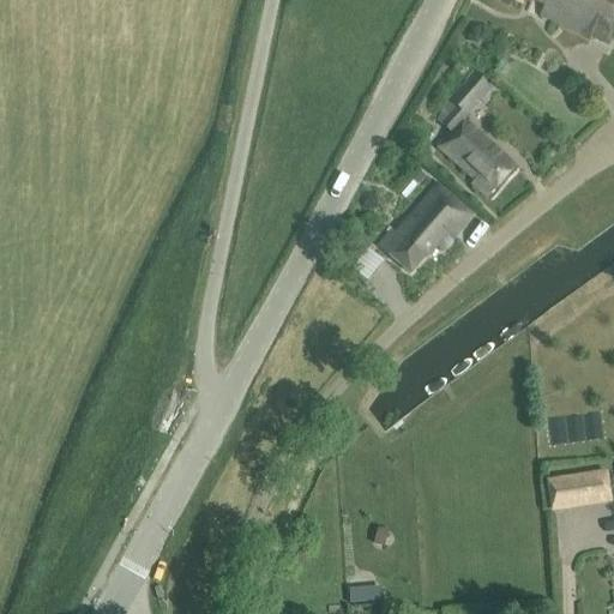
[(541,14),(608,44),(613,30),(613,0),(524,0),(529,2),(530,0),(531,0),(545,6),(541,14)]
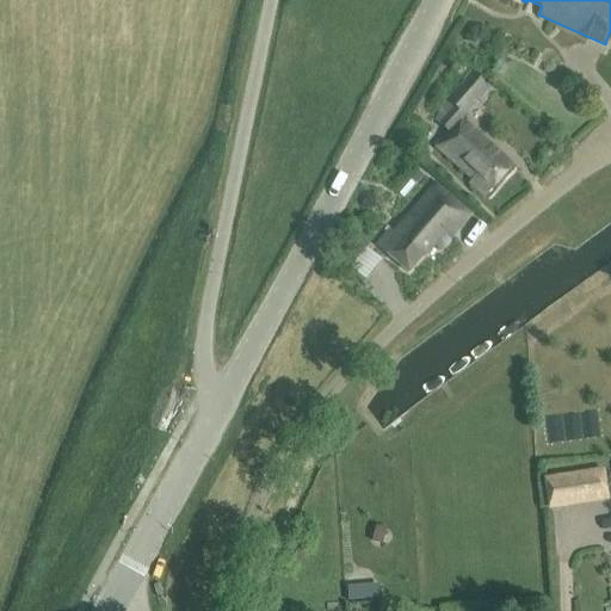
[(461,118),(486,90),(469,74),(445,100),(438,113),(443,118),(438,123),(448,133),(434,146),(471,179),(469,183),(485,197),(513,165),(461,118)]
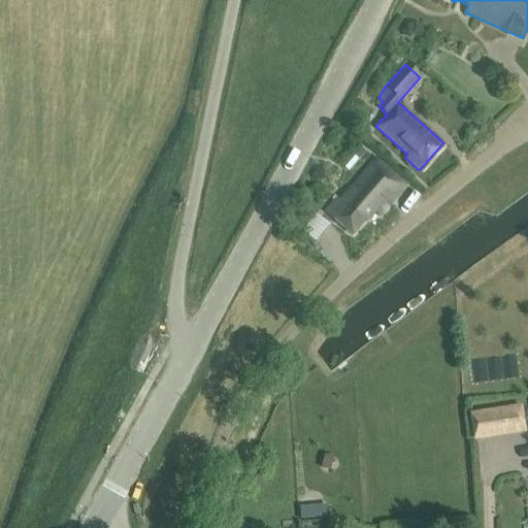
[(353,235),(374,210),(380,216),(405,186),(374,159),(339,200),(336,198),(325,211),(353,235)]
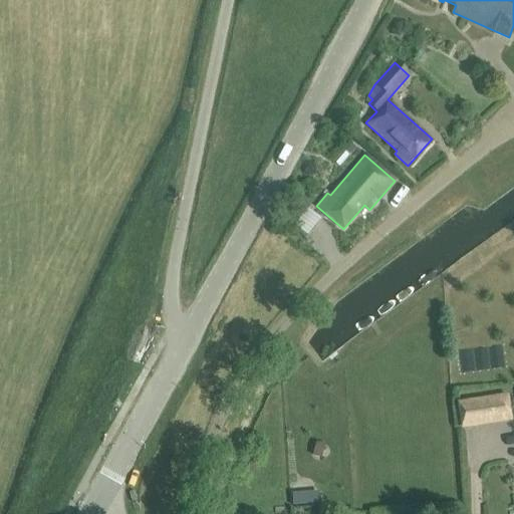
[(507,396),(457,404),(461,429),(511,420),(507,396)]
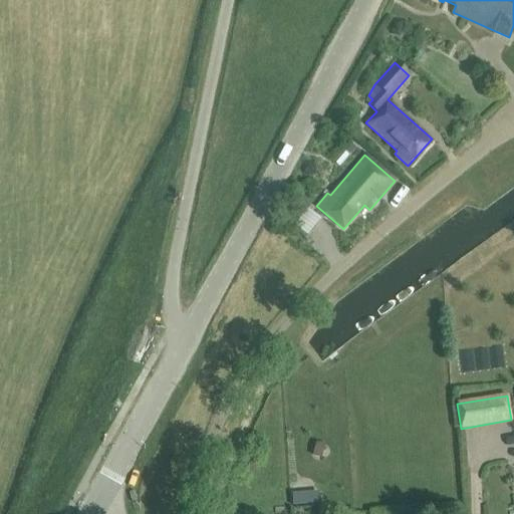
[(311,457),(320,459),(324,445),(315,443),(311,457)]
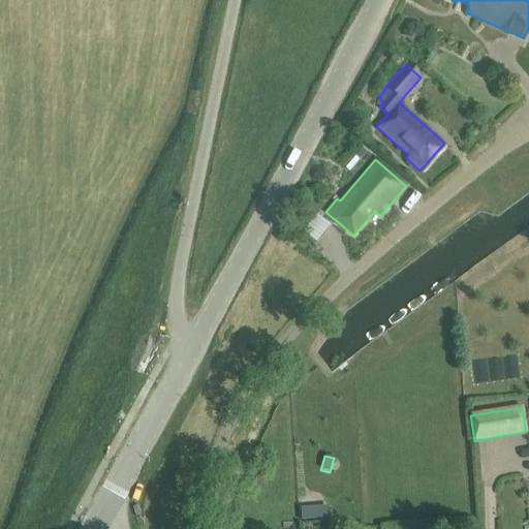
[(300,521),(324,519),(323,505),(299,507),(300,521)]
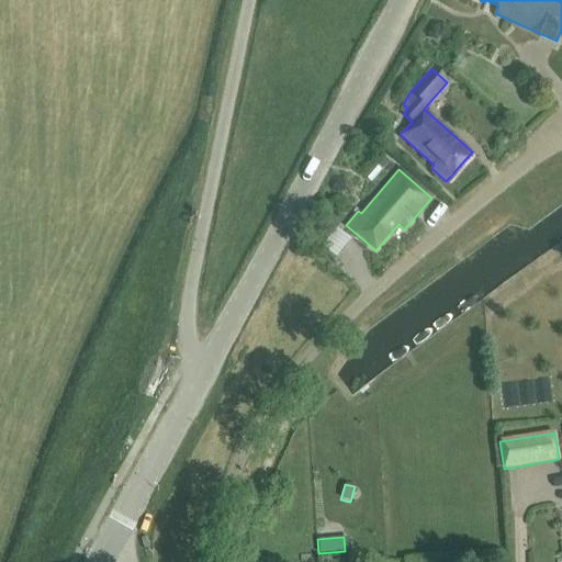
All buildings are outlined.
